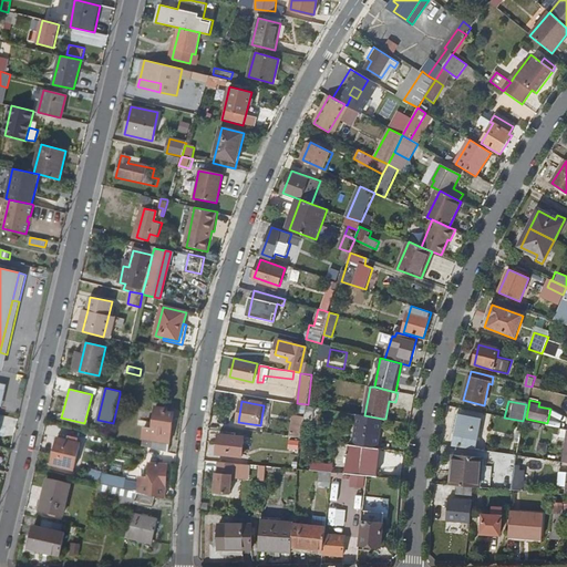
[(315,406),(308,405),(306,418),(305,422),(312,423),(315,406)]
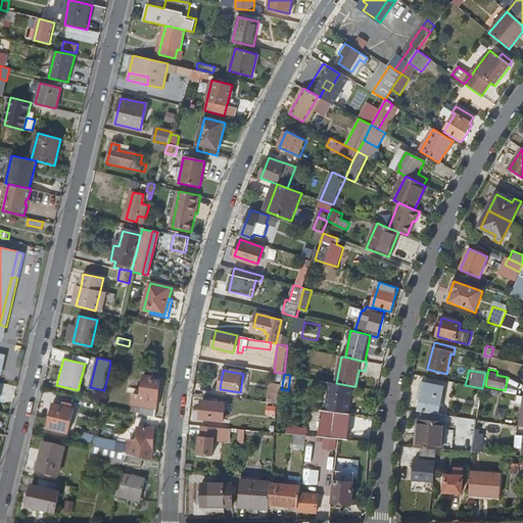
[(143,406),(141,413),(156,417),(160,380),(150,379),(150,376),(144,375),(141,394),(134,393),(133,405),(143,406)]
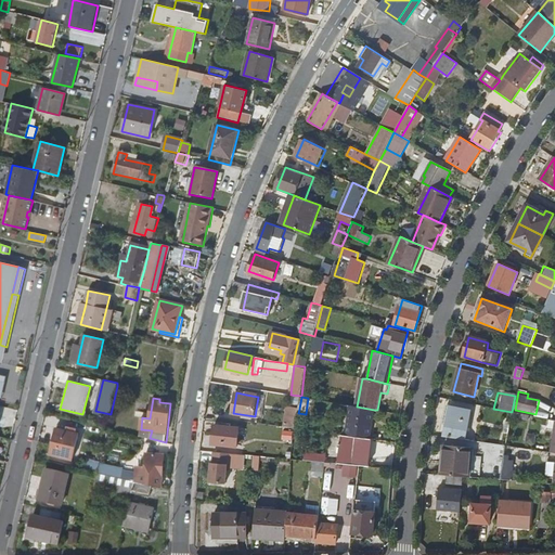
[(374,410),(357,407),(351,405),(346,436),(370,439),(374,410)]
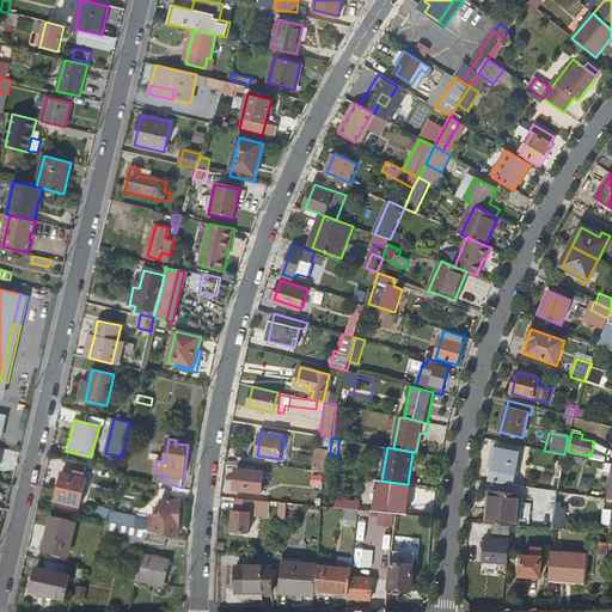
[(496,448),(490,483),(514,485),(520,453),(496,448)]
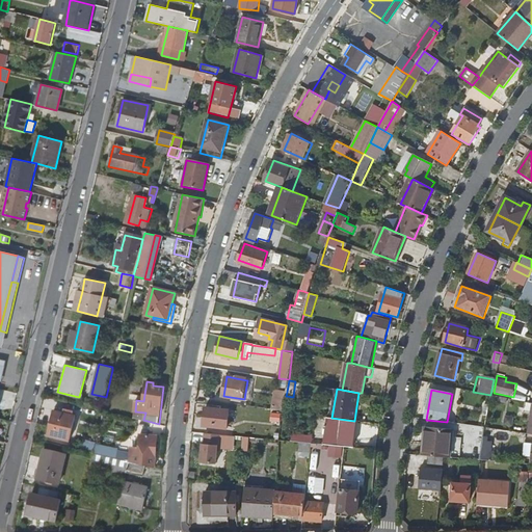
[(273,409),(284,410),(286,396),(287,392),(276,391),(273,409)]
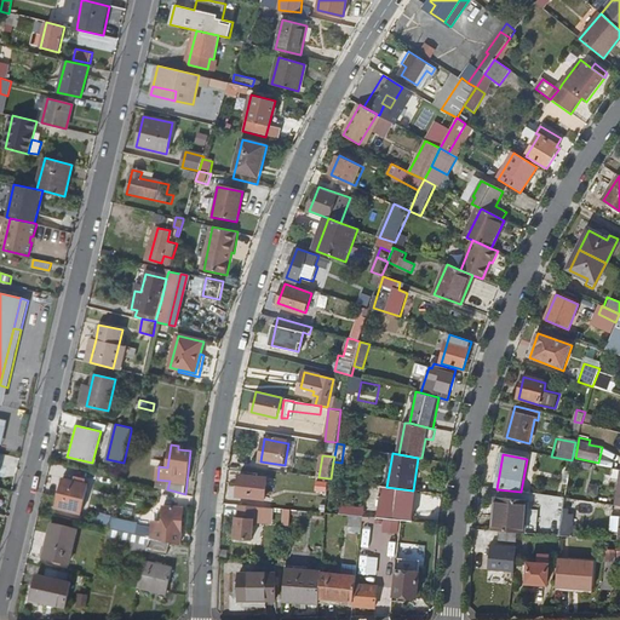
[(591,464),(573,460),(570,472),(568,484),(568,486),(580,488),(583,481),(581,481),(584,469),(590,470),(591,464)]
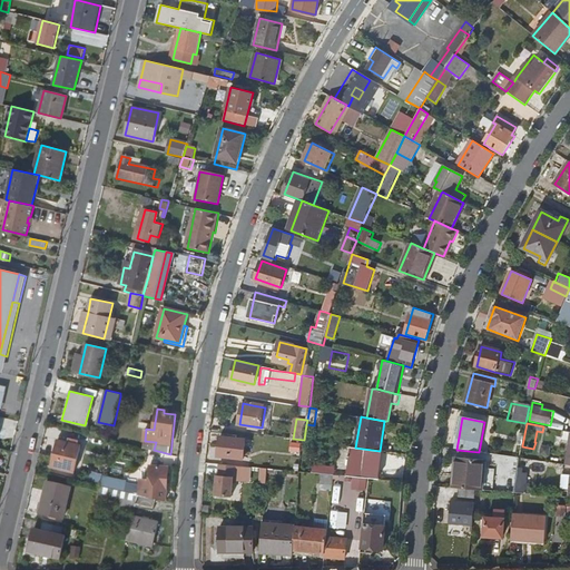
[(222,436),(219,457),(245,460),(247,440),(222,436)]
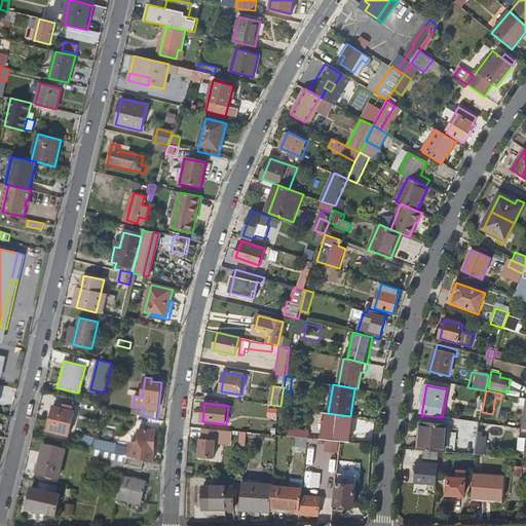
[(54,406),(48,430),(69,436),(75,410),(54,406)]
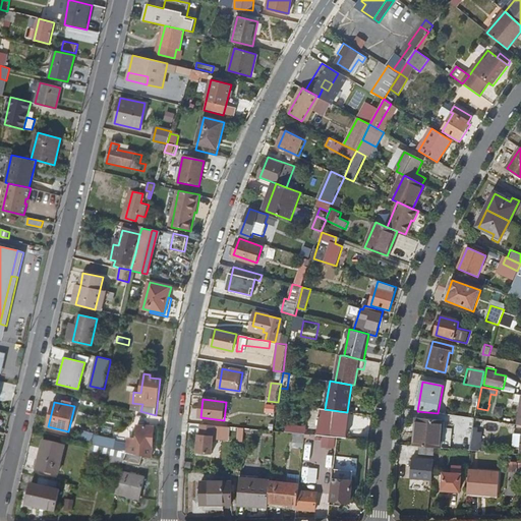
[(317,436),(338,437),(344,438),(347,412),(325,409),(321,408),(317,436)]
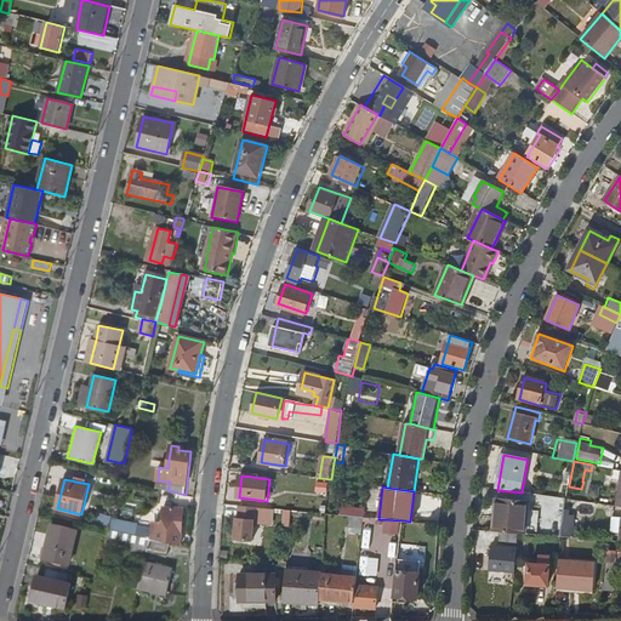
[(571,489),(571,499),(579,500),(581,491),(571,489)]
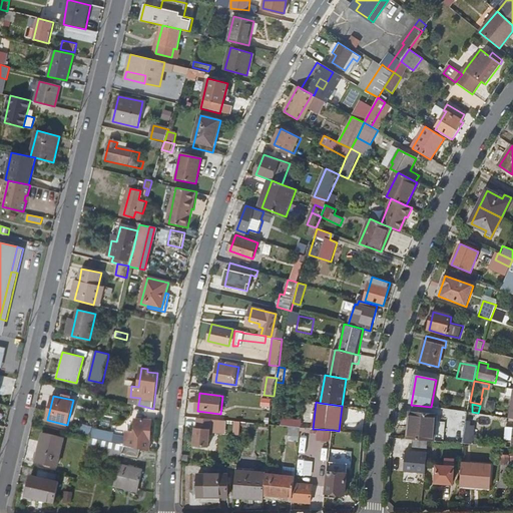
[(414,439),(429,441),(434,441),(437,414),(411,412),(409,439),(414,439)]
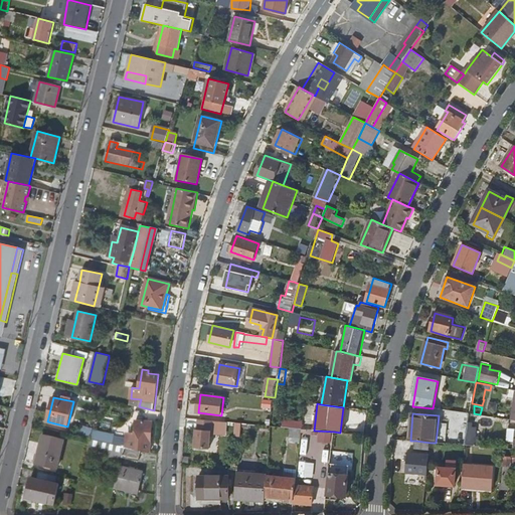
[(197,430),(196,430),(194,448),(209,449),(211,431),(212,420),(198,419),(197,430)]
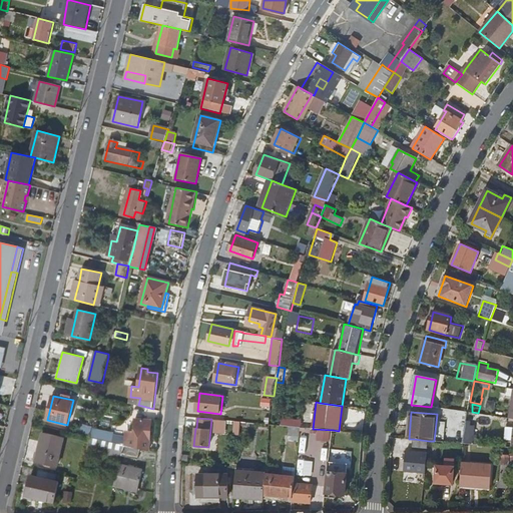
[(109,441),(123,444),(140,448),(149,450),(152,420),(134,419),(134,422),(133,431),(130,430),(127,430),(126,437),(111,434),(109,441)]
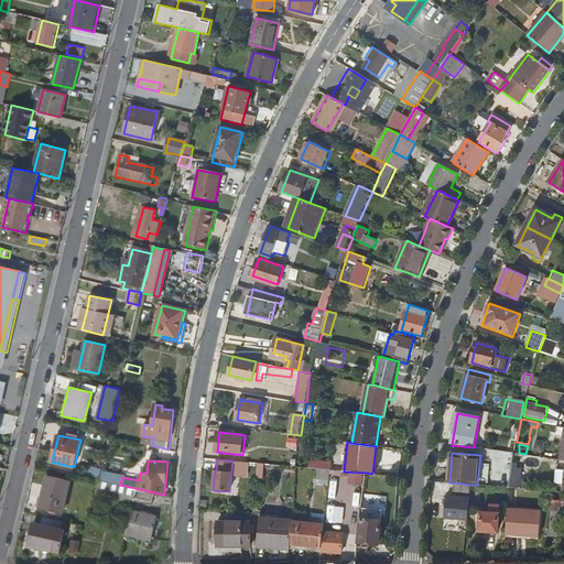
[(232,461),(231,472),(245,473),(246,462),(232,461)]
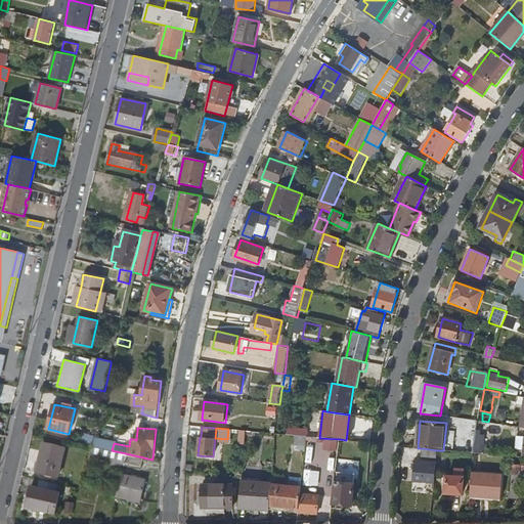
[(308,437),(299,436),(298,445),(307,445),(308,437)]
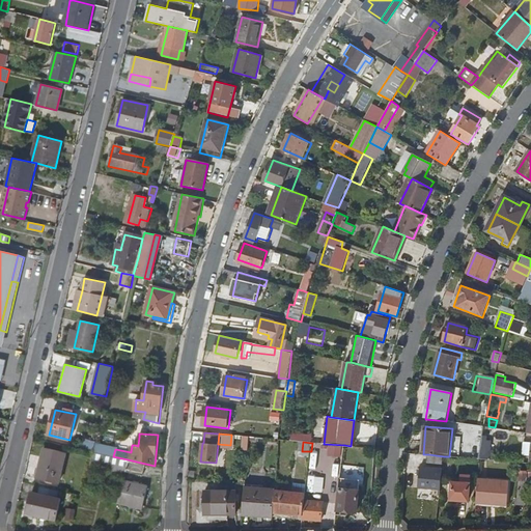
[(481,447),(479,459),(493,460),(494,451),(488,451),(490,443),(482,442),(481,447)]
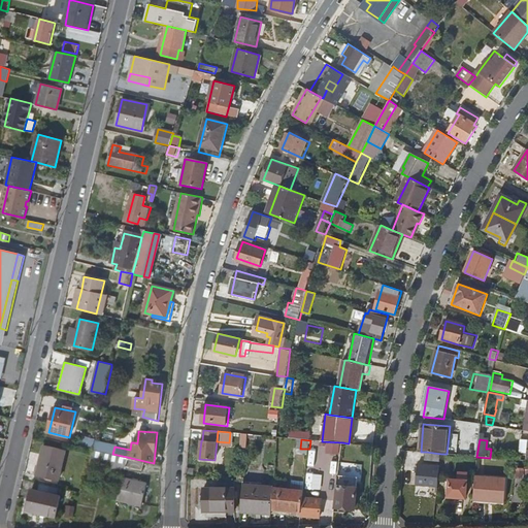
[(98,442),(97,451),(112,454),(114,447),(98,442)]
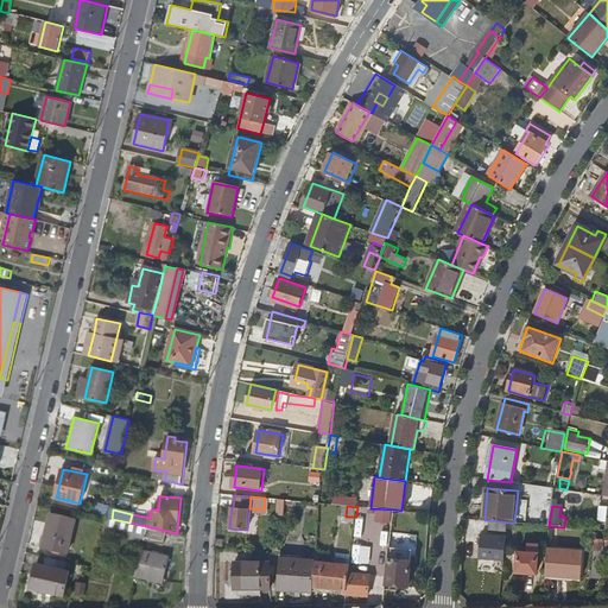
[(51,511),(43,546),(68,552),(76,518),(51,511)]
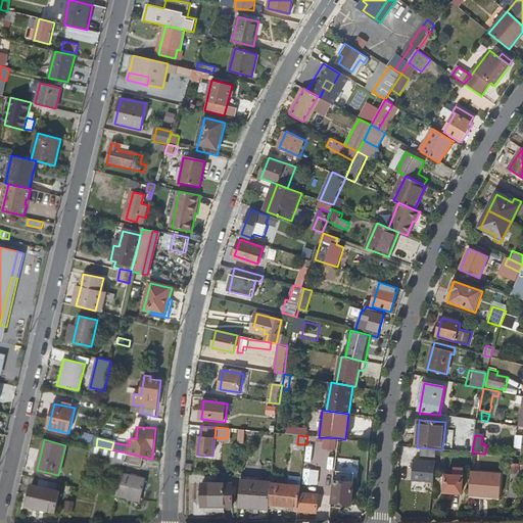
[(465,452),(472,453),(474,440),(466,439),(465,452)]
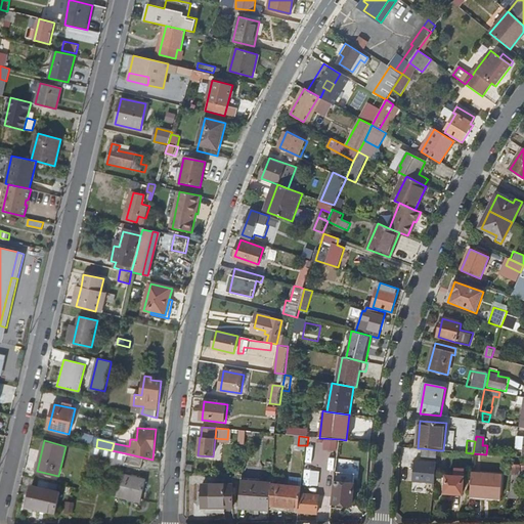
[(96,447),(92,446),(90,454),(124,463),(126,453),(112,450),(96,447)]
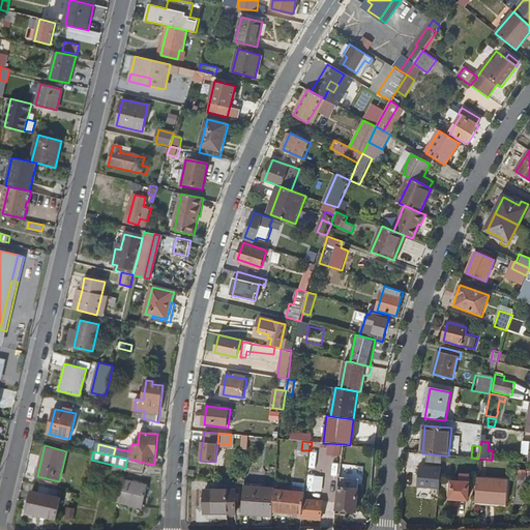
[(427,461),(442,463),(443,455),(428,453),(427,461)]
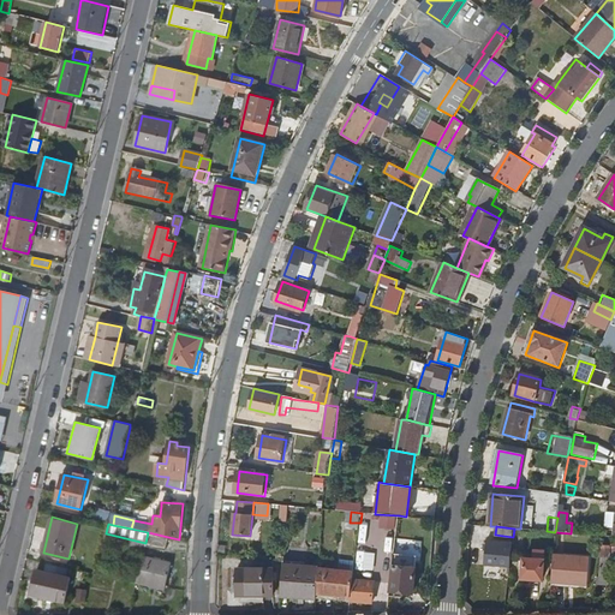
[(145,543),(145,545),(165,549),(168,537),(148,532),(145,543)]
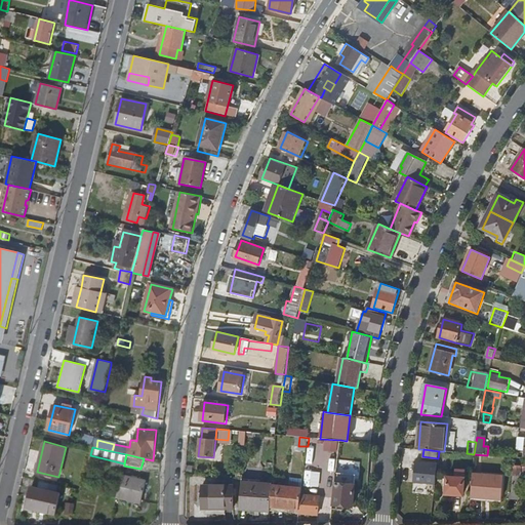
[(524,461),(515,460),(510,498),(519,500),(522,476),(524,475),(524,461)]
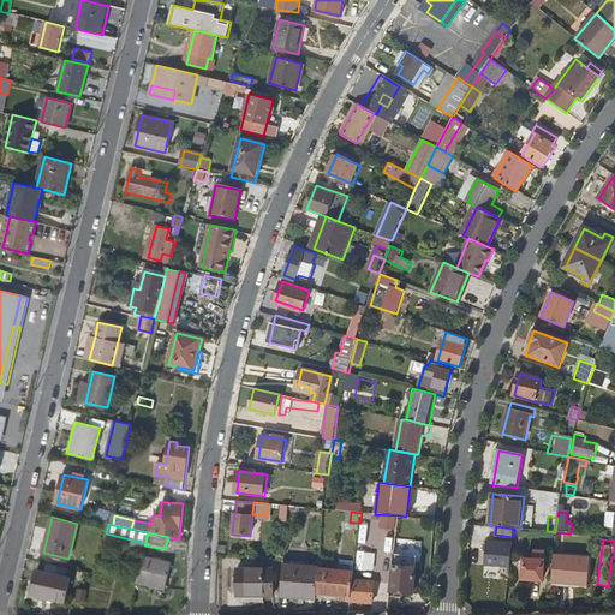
[(485,565),(511,567),(513,543),(488,541),(485,565)]
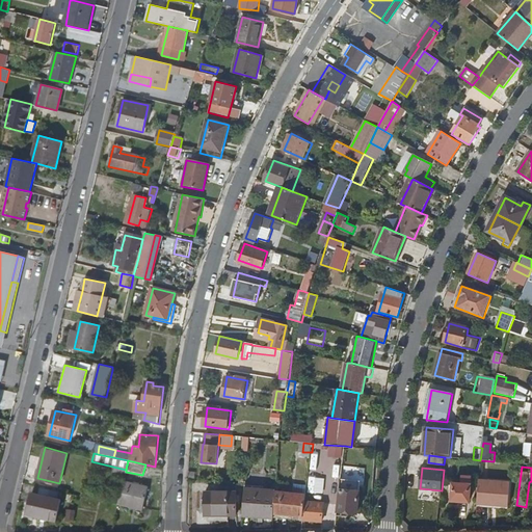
[(340,489),(338,511),(357,513),(361,491),(362,482),(341,479),(340,489)]
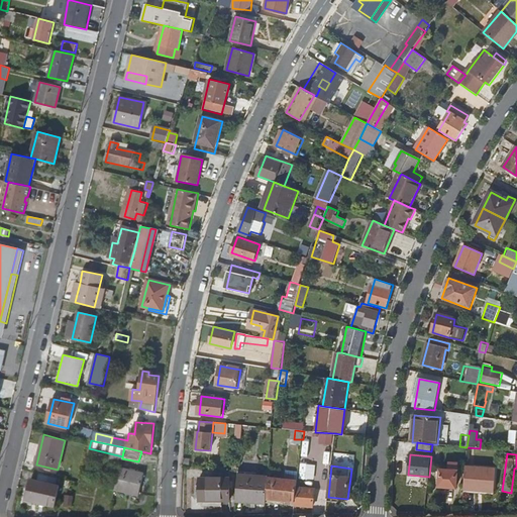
[(464,476),(463,489),(494,491),(495,469),(466,467),(464,476)]
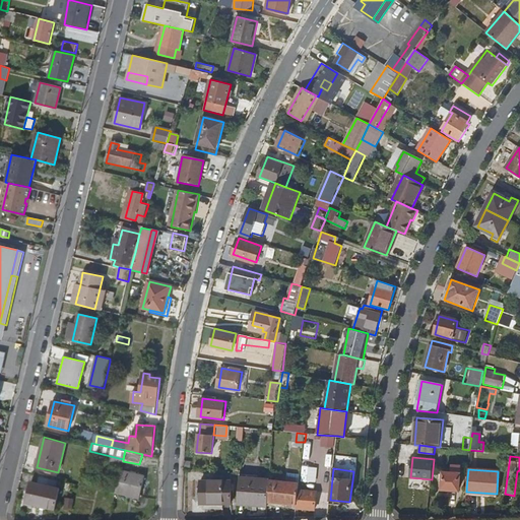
[(121,470),(116,492),(140,498),(145,475),(121,470)]
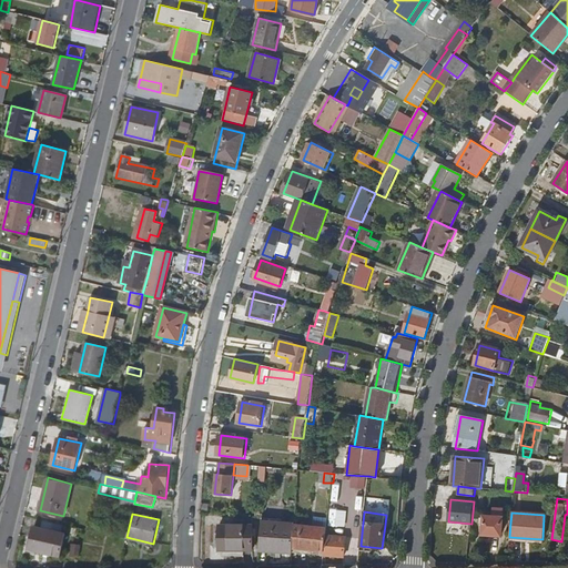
[(484,516),(483,535),(501,535),(503,517),(484,516)]
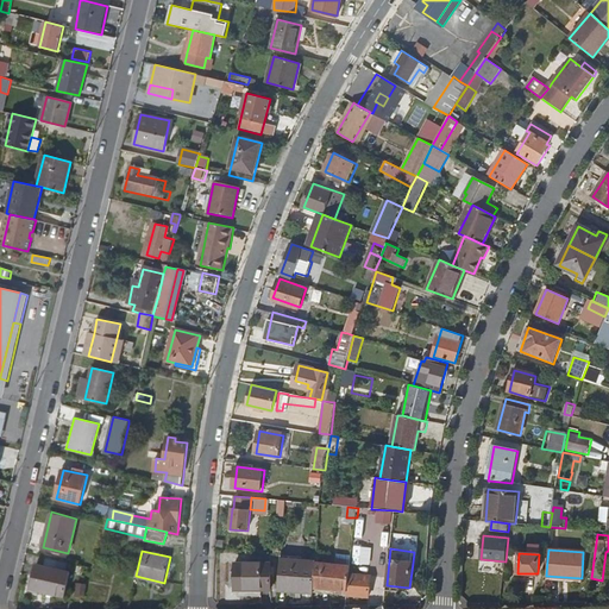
[(316,562),(314,586),(333,589),(349,591),(351,577),(352,557),(339,554),(337,565),(316,562)]
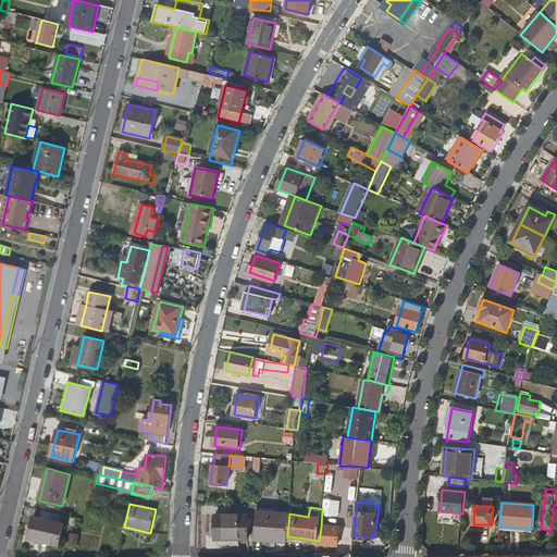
[(258,510),(256,535),(274,537),(275,541),(287,541),(287,536),(289,514),(289,512),(258,510)]
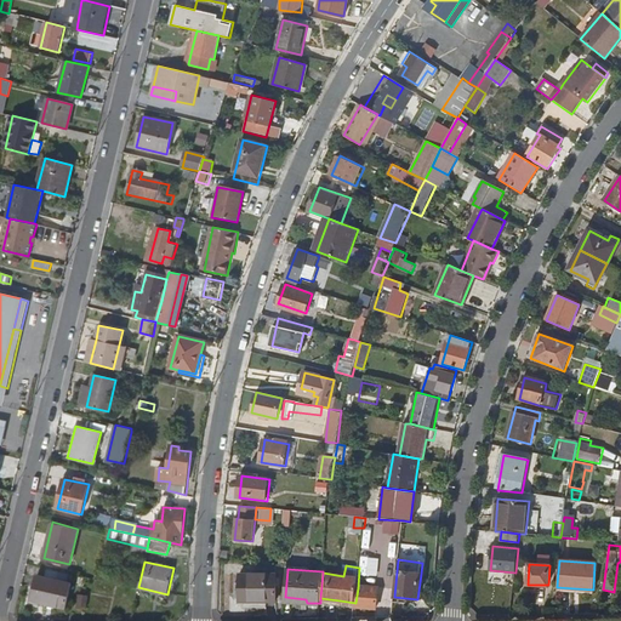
[(38,574),(32,600),(67,608),(73,581),(38,574)]
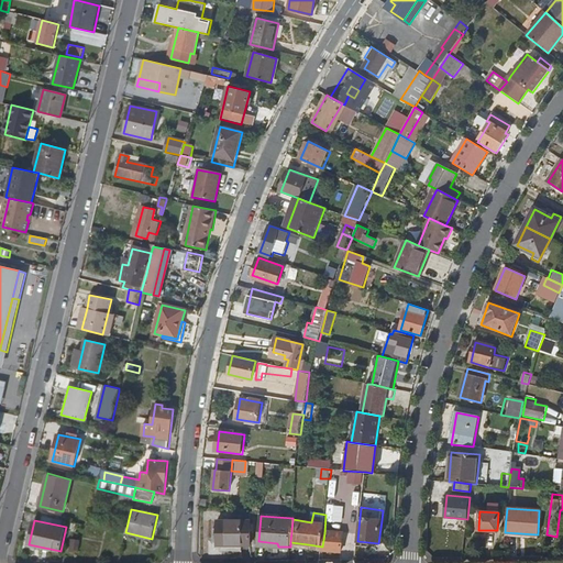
[(217,521),(217,545),(250,545),(250,521),(217,521)]
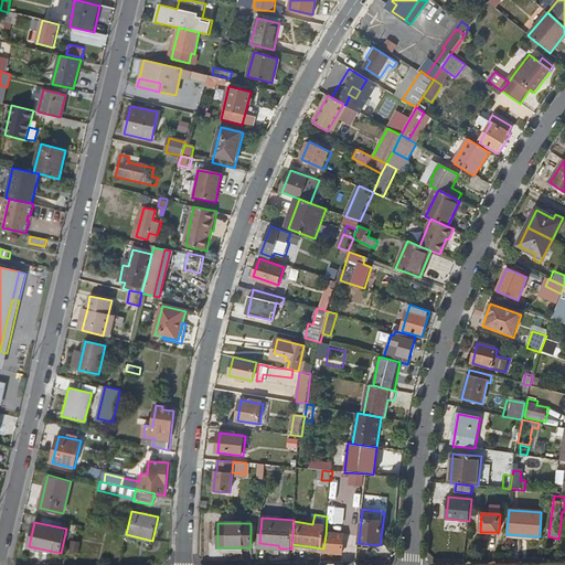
[(326,535),(323,548),(323,552),(343,554),(345,537),(326,535)]
